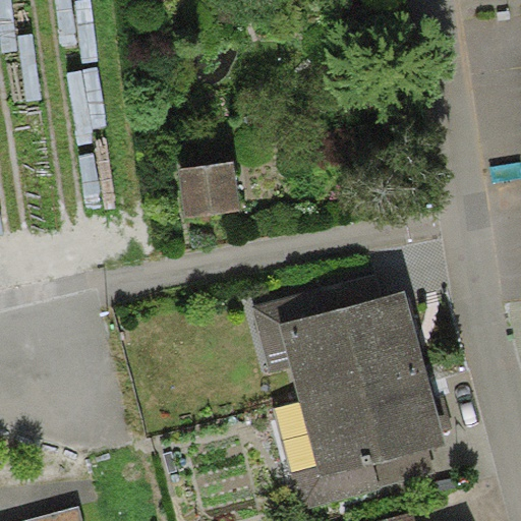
[(235,161),(177,169),(184,217),(242,209),(235,161)]
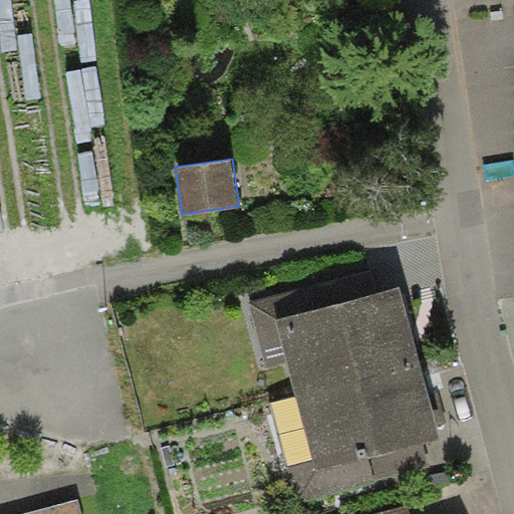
[(277,319),(377,294),(370,264),(250,294),(267,363),(286,358),(277,319)]
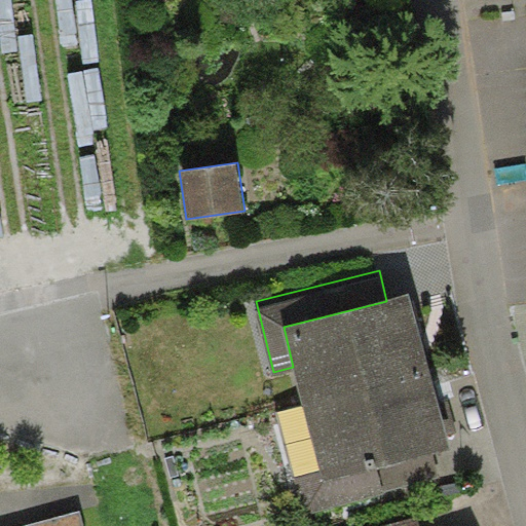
[(302,405),(429,372),(411,295),(386,301),(284,327),(293,367),(302,405)]
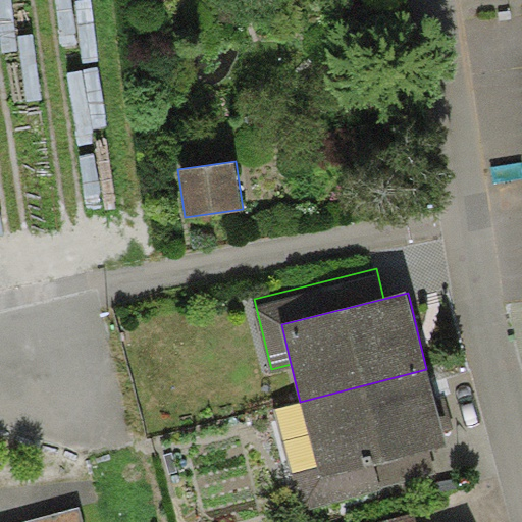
[(426,369),(300,402),(317,468),(320,478),(430,449),(446,446),(426,369)]
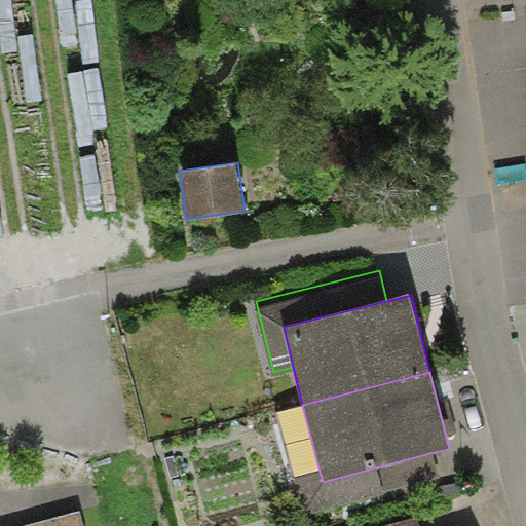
[(441,479),(434,452),(323,482),(320,472),(294,479),(304,516),(441,479)]
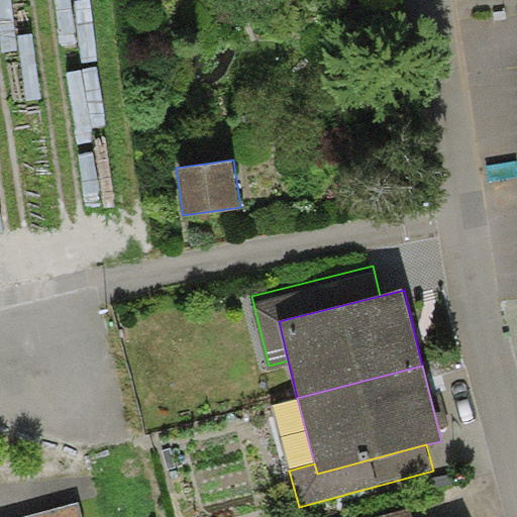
[(86,516),(82,500),(15,516),(86,516)]
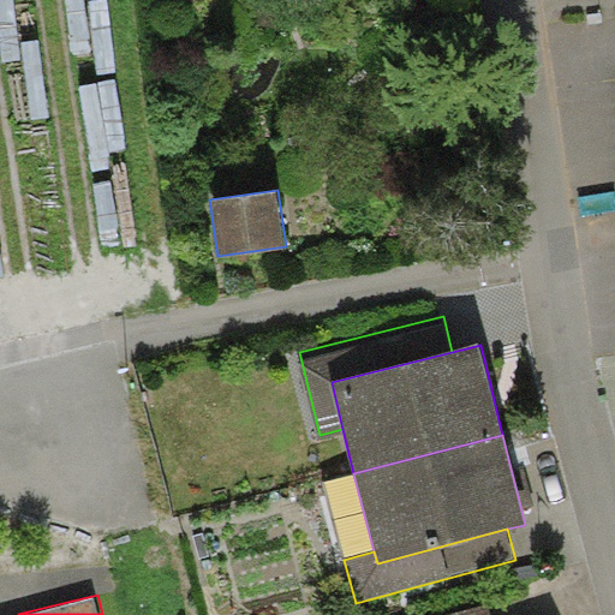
[(490,614),(488,603),(443,614),(490,614)]
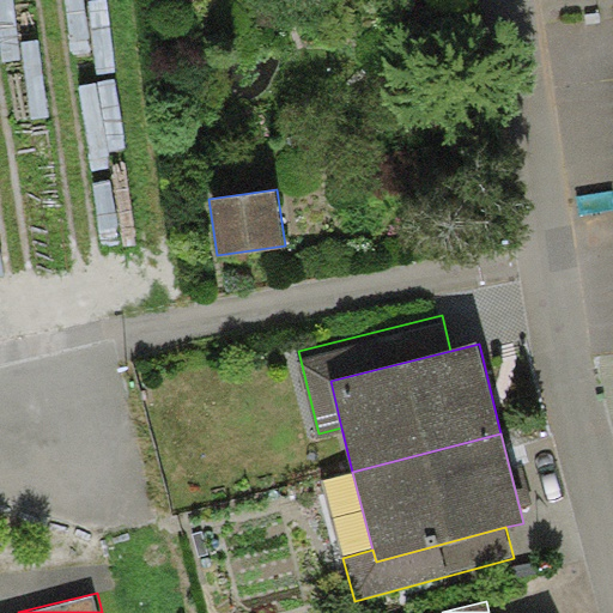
All buildings are outlined.
